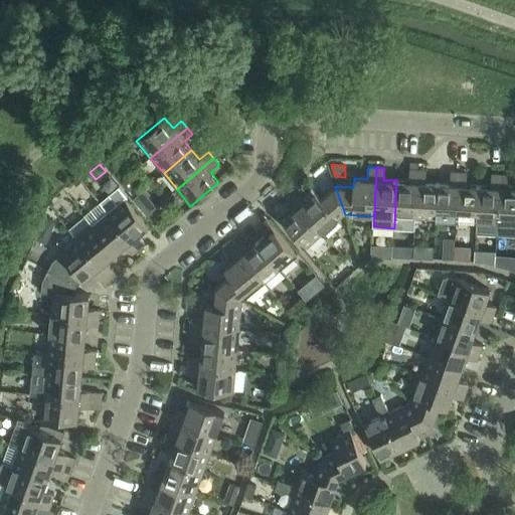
[(396,180),(394,228),(415,229),(415,218),(418,170),(409,169),(408,181),(396,180)]
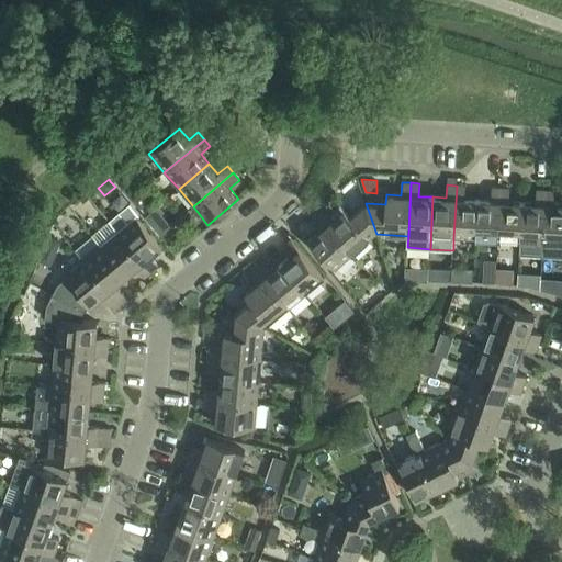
[(457,186),(453,238),(476,239),(479,200),(464,199),(465,186),(457,186)]
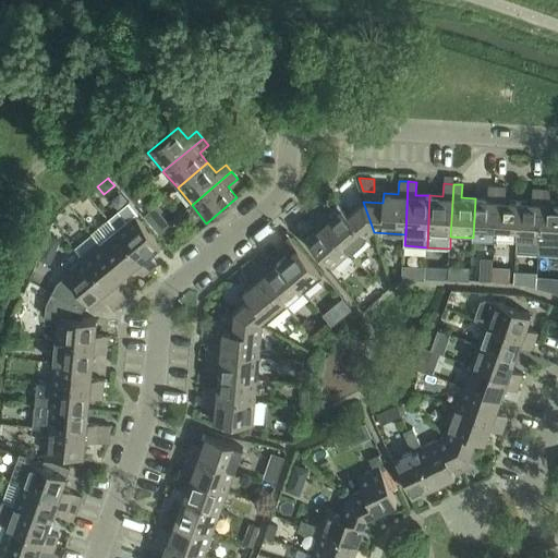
[(475,198),(473,238),(495,240),(495,239),(497,186),(488,186),(487,198),(475,198)]
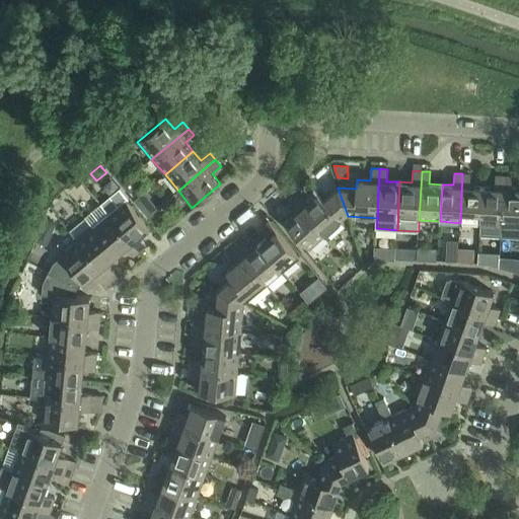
[(460,222),(460,223),(480,224),(483,187),(470,186),(470,174),(462,173),(460,222)]
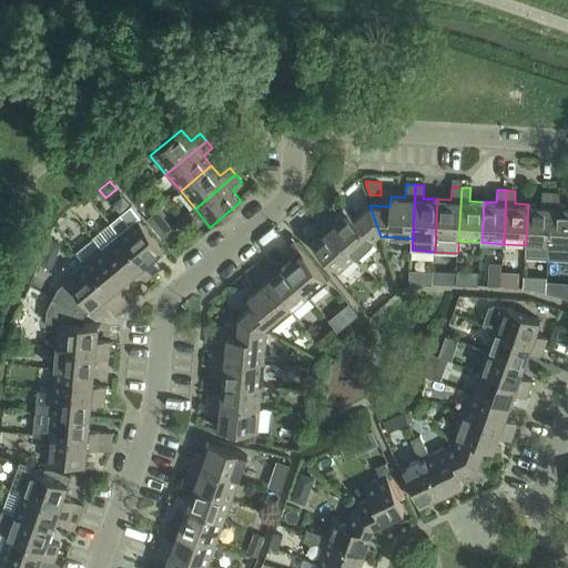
[(526,245),(525,257),(548,259),(551,193),(541,192),(540,205),(528,204),(526,245)]
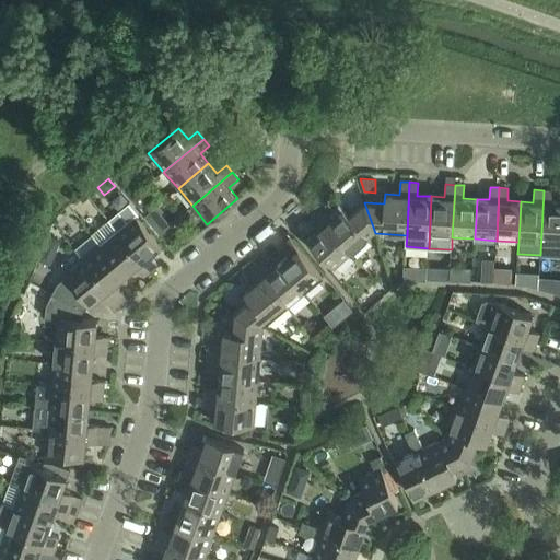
[(544,190),(540,255),(559,255),(559,203),(552,203),(552,190),(544,190)]
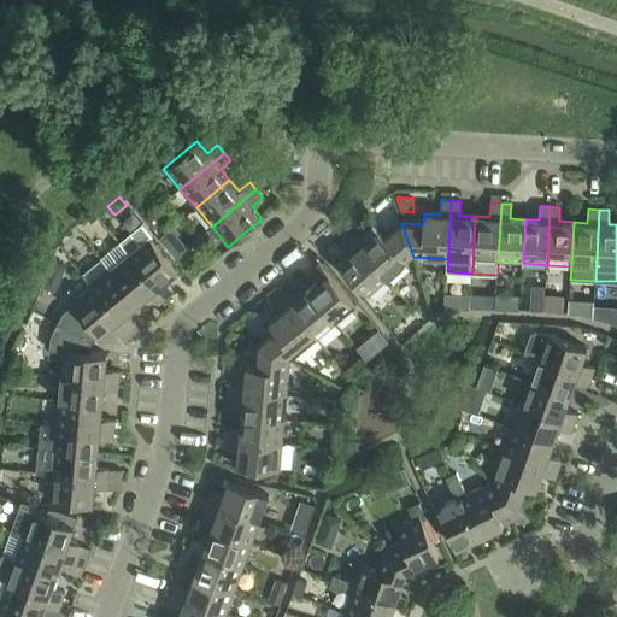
[(156,211),(145,219),(153,229),(163,221),(156,211)]
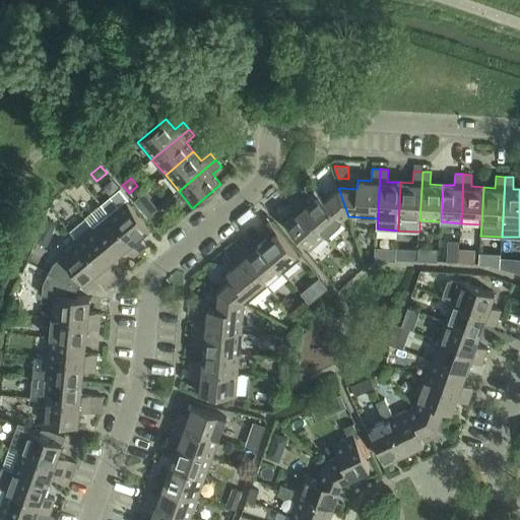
[(120,188),(101,204),(105,208),(109,213),(110,214),(139,251),(145,246),(139,237),(149,229),(126,200),(128,198),(120,188)]
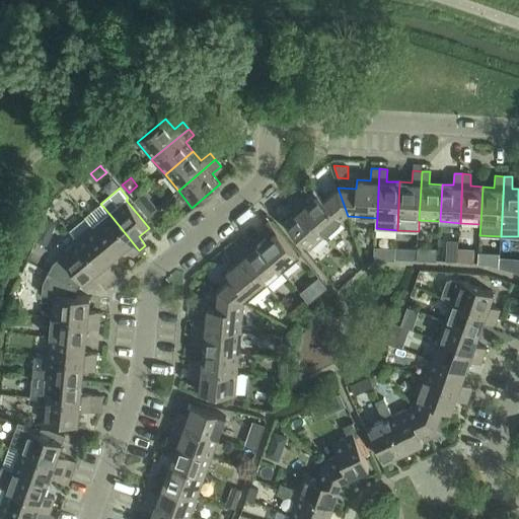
[(294,199),(326,235),(348,216),(338,188),(324,200),(318,194),(308,203),(300,194),(294,199)]
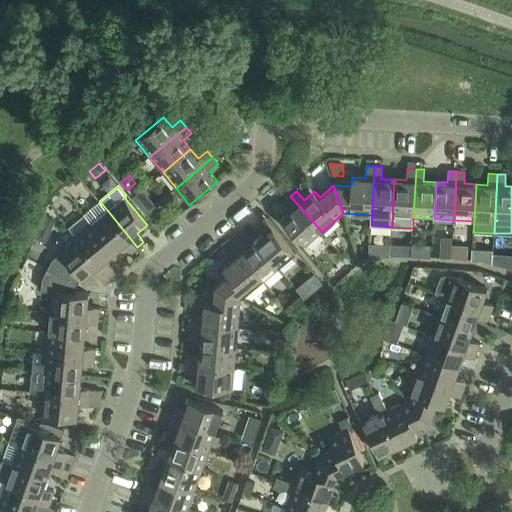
[(306,246),(322,232),(290,196),(284,201),(292,210),(281,219),(306,246)]
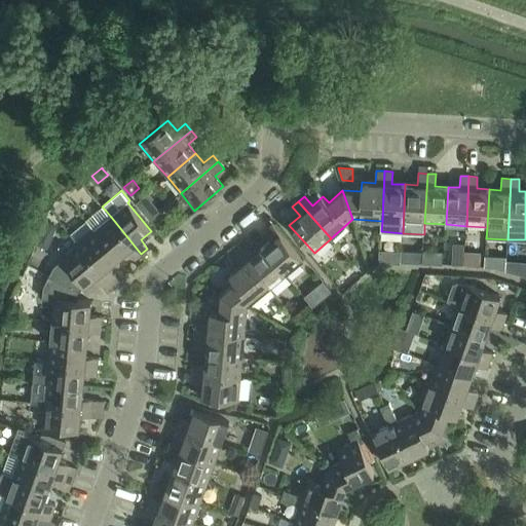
[(102,207),(85,220),(95,229),(118,259),(126,251),(134,259),(141,254),(111,217),(110,216),(106,211),(102,207)]
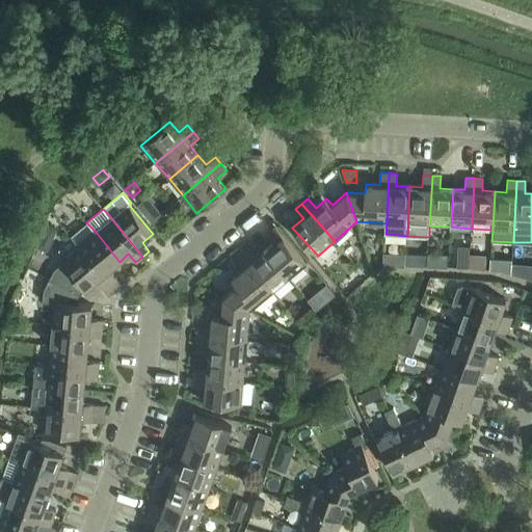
[(79,245),(116,291),(123,286),(109,270),(120,262),(96,233),(86,222),(71,236),(79,245)]
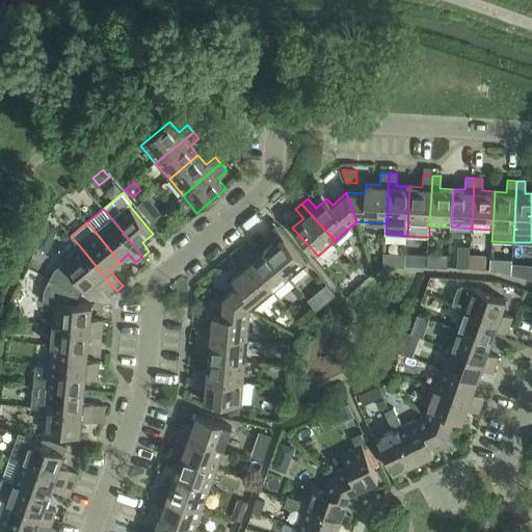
[(266,249),(290,278),(306,265),(283,235),(275,227),(267,233),(275,242),(266,249)]
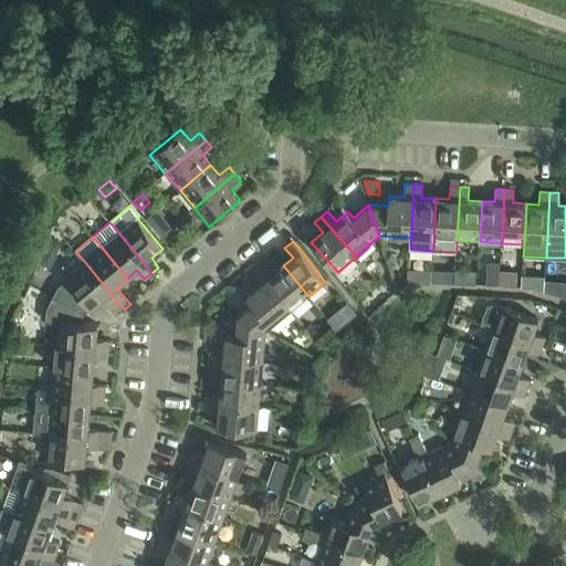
[(58,287),(51,300),(85,313),(102,299),(116,316),(124,310),(84,261),(65,276),(67,280),(58,287)]
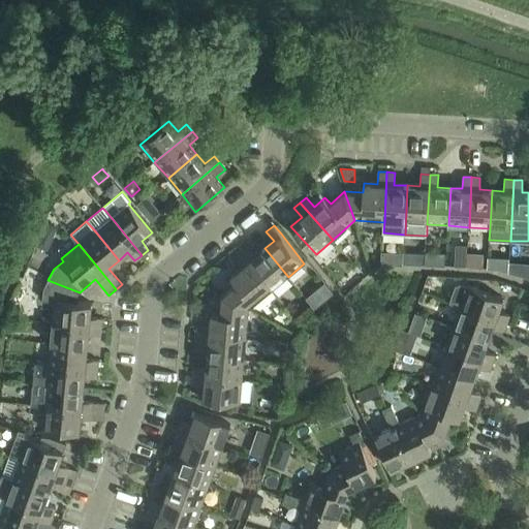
[(241,253),(272,290),(288,277),(265,248),(254,257),(246,248),(241,253)]
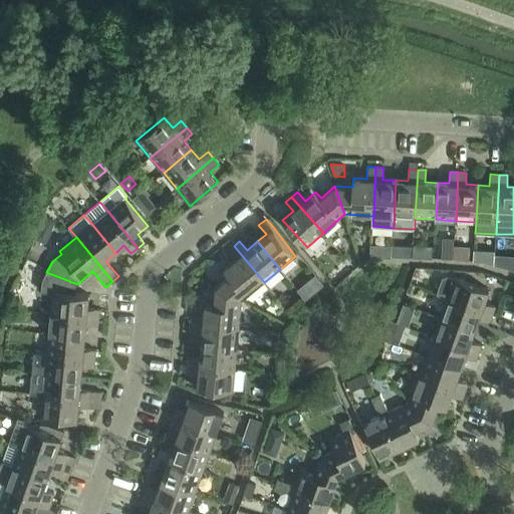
[(414,244),(413,256),(422,256),(423,244),(414,244)]
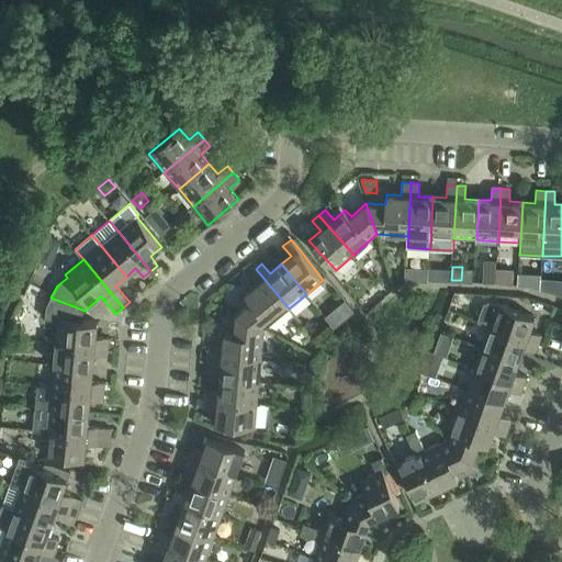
[(496,268),(496,269),(495,283),(514,284),(515,269),(496,268)]
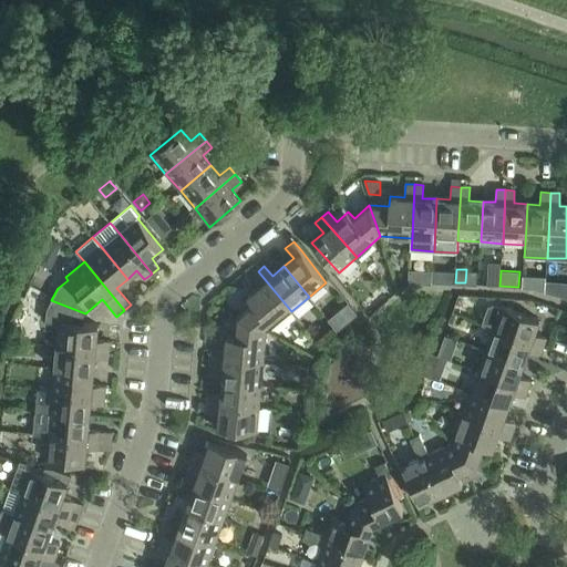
[(238,317),(266,332),(291,311),(258,271),(251,277),(259,287),(247,297),(254,305),(238,317)]
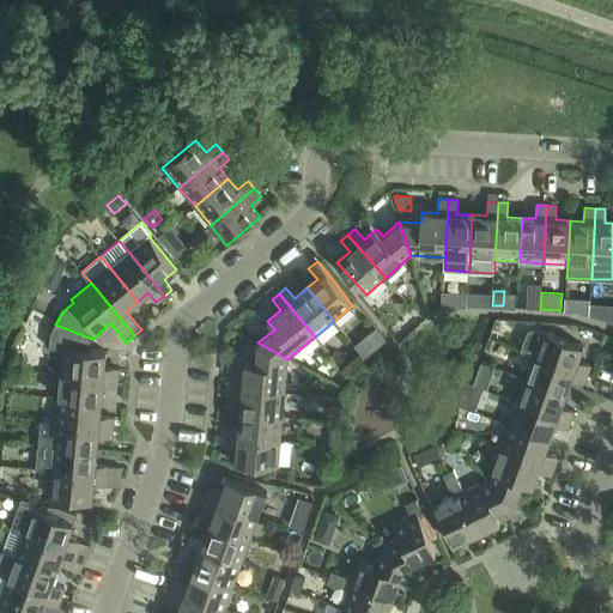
[(443,293),(442,305),(459,307),(460,295),(443,293)]
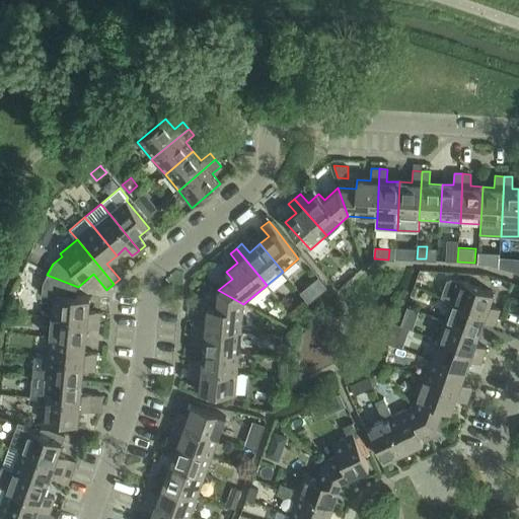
[(406,248),(405,260),(416,260),(417,248),(406,248)]
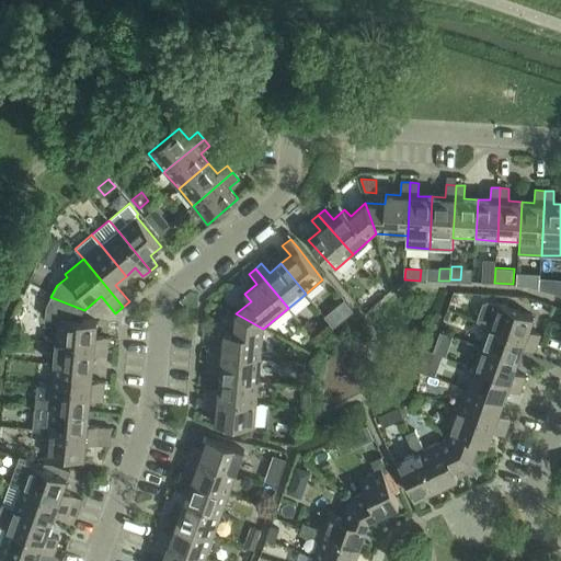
[(482,283),(494,284),(494,283),(495,268),(483,268),(482,283)]
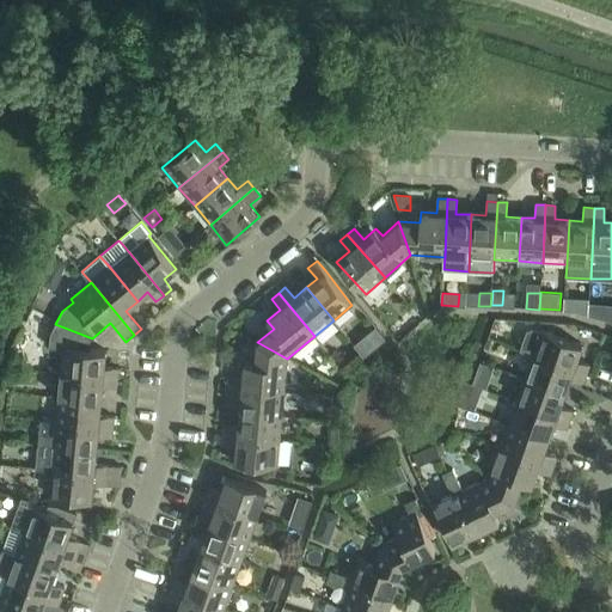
[(571,310),(571,311),(588,312),(589,299),(571,298),(571,310)]
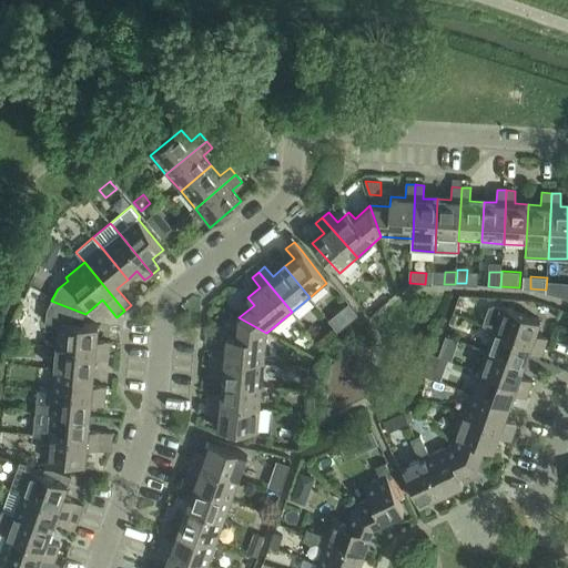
[(58,324),(56,346),(109,352),(110,342),(97,341),(99,326),(83,325),(83,315),(85,314),(51,301),(47,310),(46,323),(58,324)]
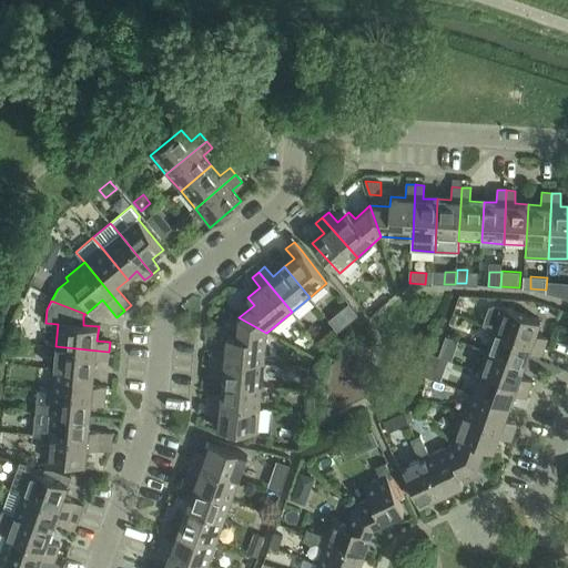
[(458,303),(455,313),(464,316),(467,306),(458,303)]
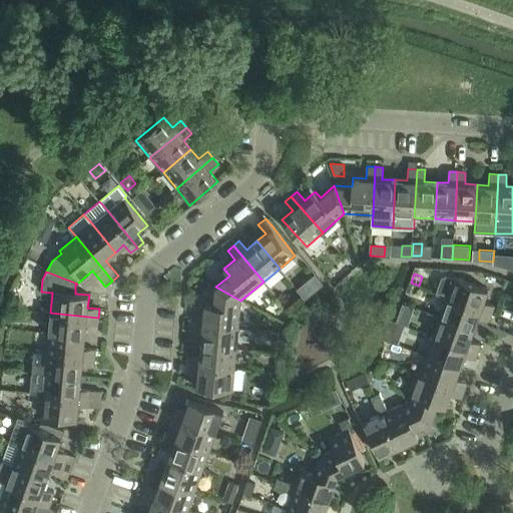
[(305,284),(313,294),(323,285),(316,275),(305,284)]
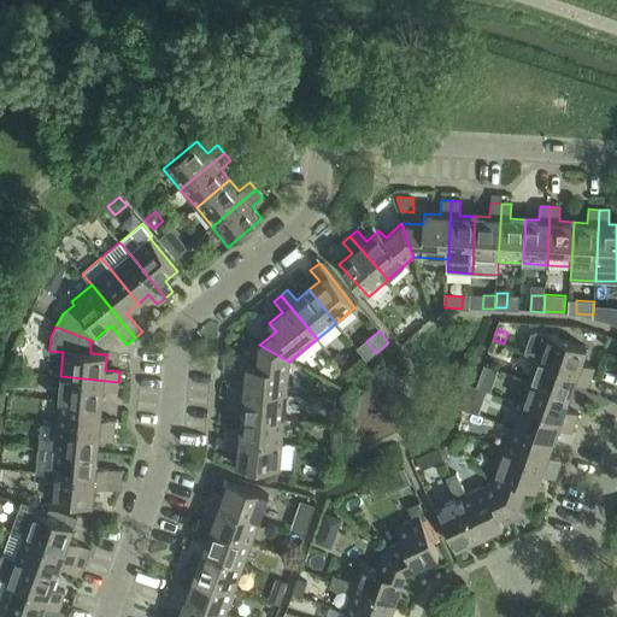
[(523,352),(536,357),(591,377),(594,368),(581,363),(587,347),(546,333),(545,333),(536,330),(530,333),(523,352)]
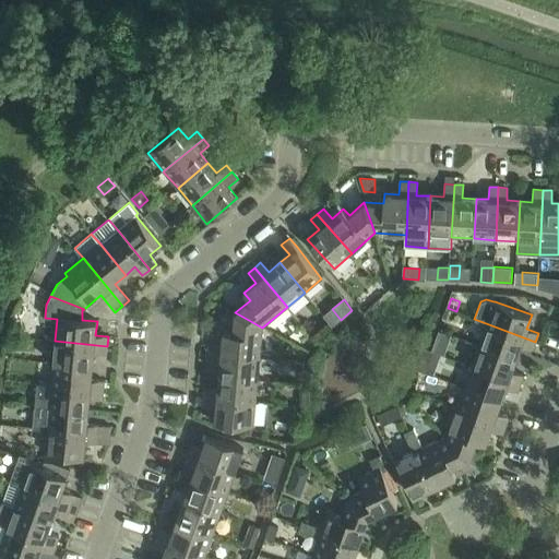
[(445,309),(442,318),(451,321),(454,312),(445,309)]
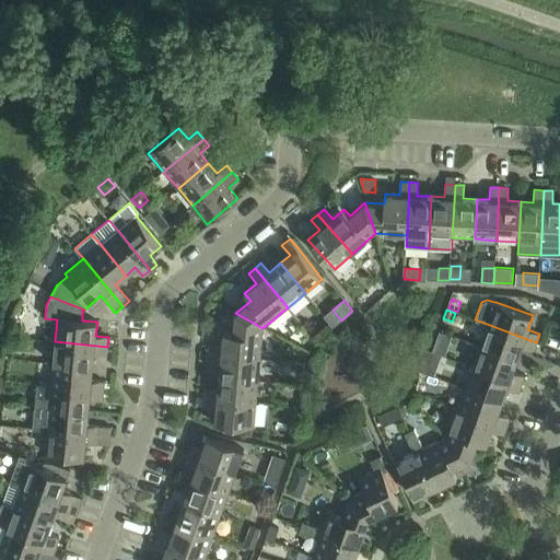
[(210,345),(209,353),(260,359),(263,328),(235,313),(233,333),(224,331),(223,346),(210,345)]
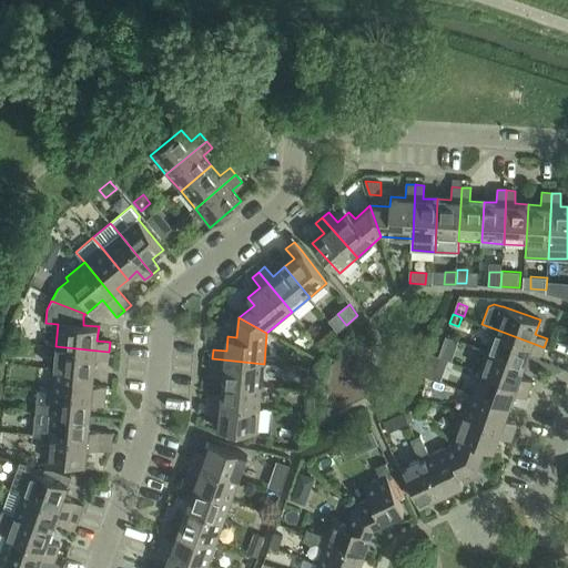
[(494,328),(486,350),(525,364),(529,352),(541,356),(544,347),(494,328)]
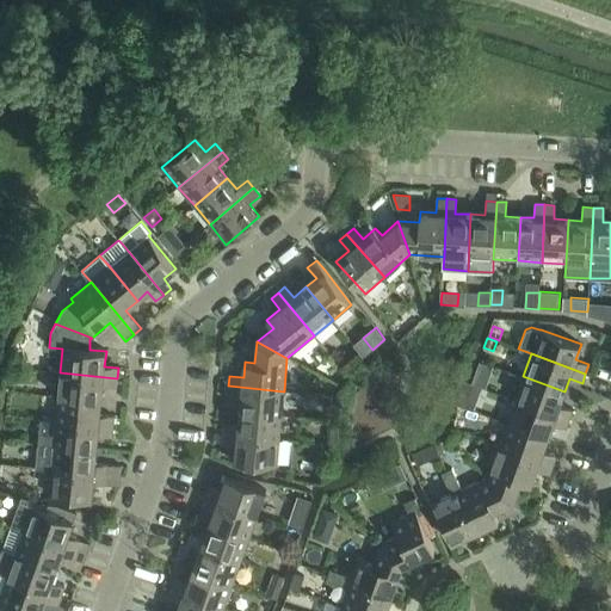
[(60,372),(57,396),(60,396),(102,401),(103,387),(116,388),(117,378),(60,372)]
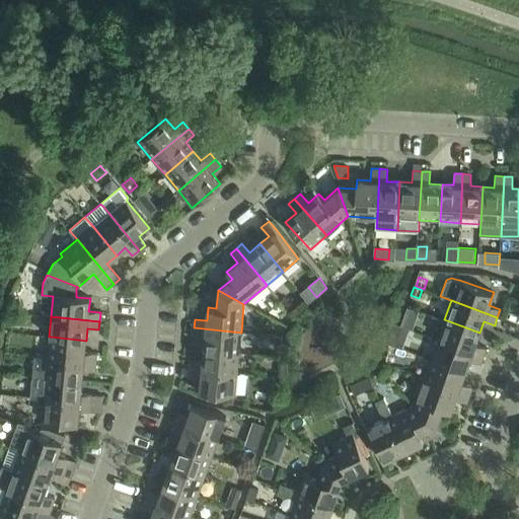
[(403,316),(401,325),(413,328),(416,320),(403,316)]
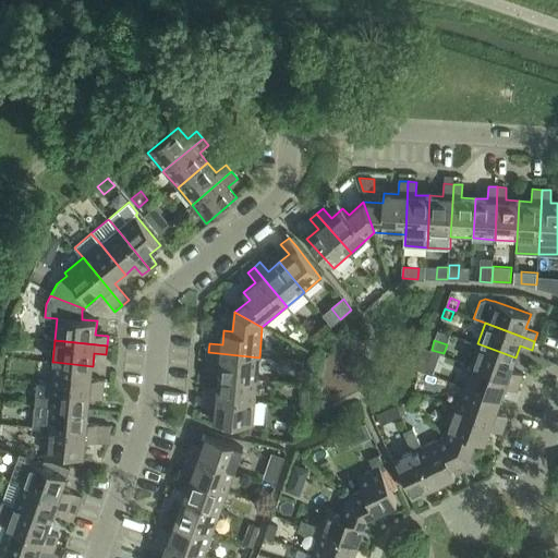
[(477,343),(470,365),(520,383),(523,374),(511,370),(516,358),(477,343)]
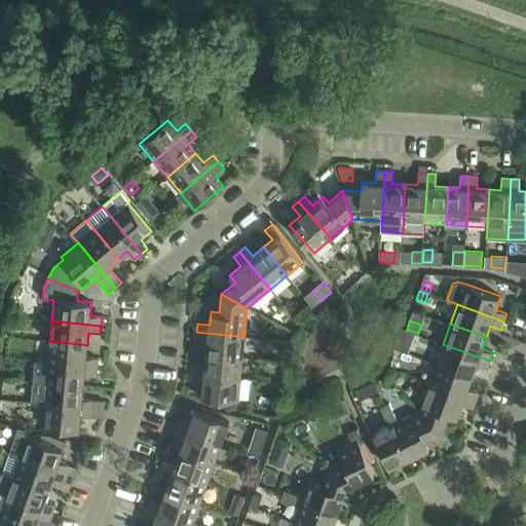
[(208,343),(207,354),(242,358),(245,337),(196,332),(195,342),(208,343)]
